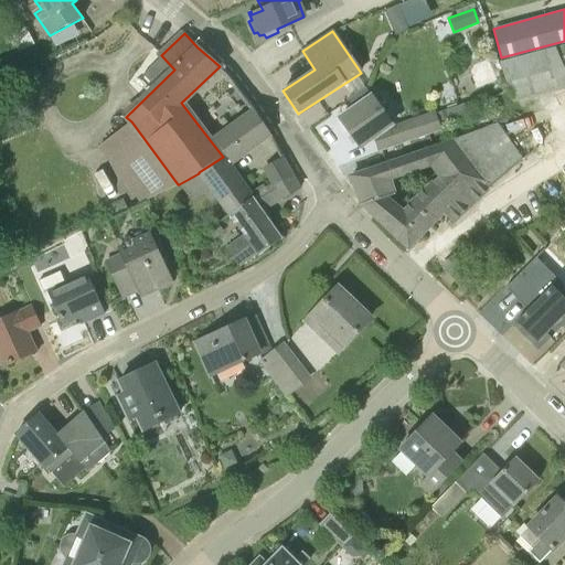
[(513,99),(551,89),(537,51),(502,61),(500,62),(513,99)]
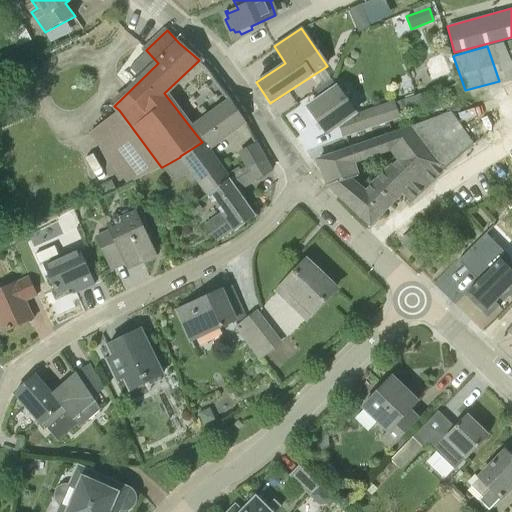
[(0,95),(19,88),(14,77),(0,83),(0,95)]
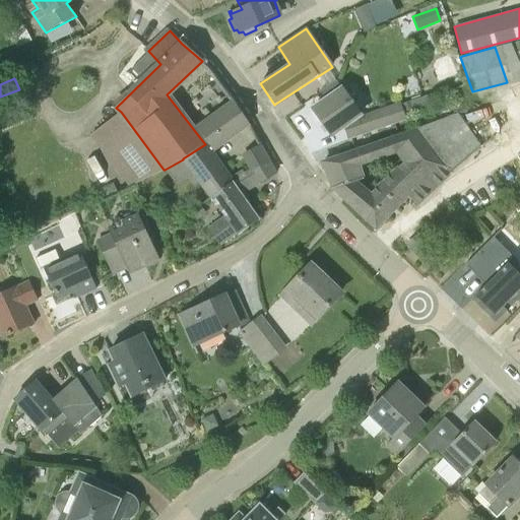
[(361,115),(348,99),(336,82),(322,92),(326,100),(313,109),(332,135),(346,125),(350,137),(361,133),(407,120),(406,118),(401,104),(400,103),(361,115)]
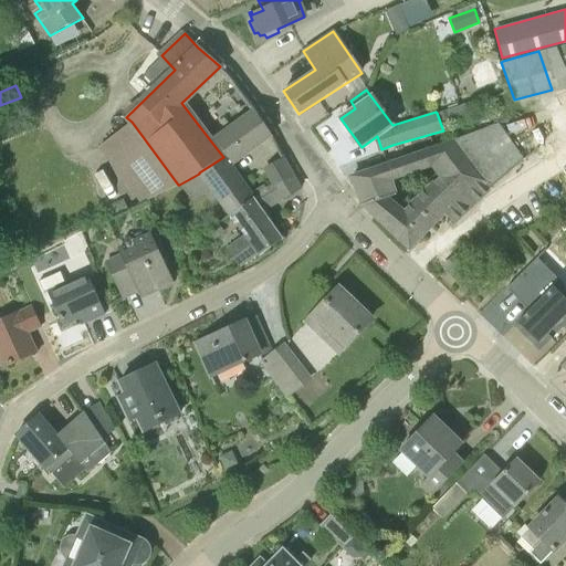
[(471,117),(467,107),(465,104),(437,113),(442,128),(464,122),(471,117)]
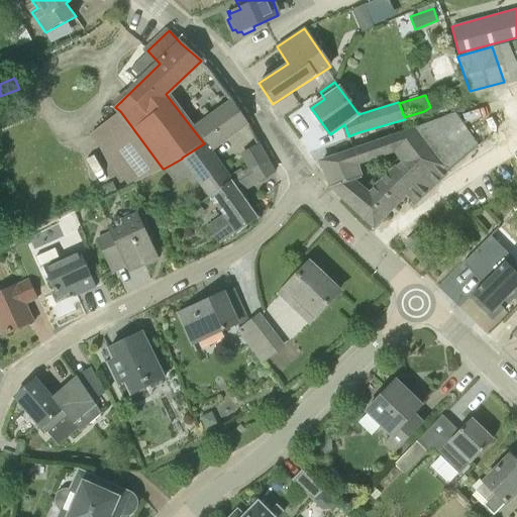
[(193,129),(204,143),(182,158),(182,159),(210,196),(231,181),(209,151),(248,123),(233,100),(193,129)]
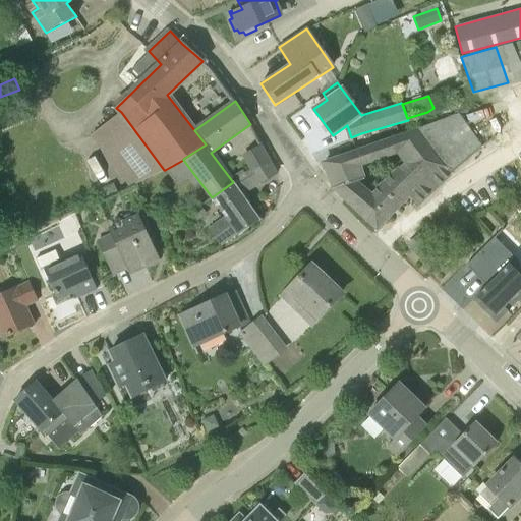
[(451,174),(481,148),(459,114),(389,138),(395,156),(398,155),(404,163),(390,177),(409,196),(418,205),(451,174)]
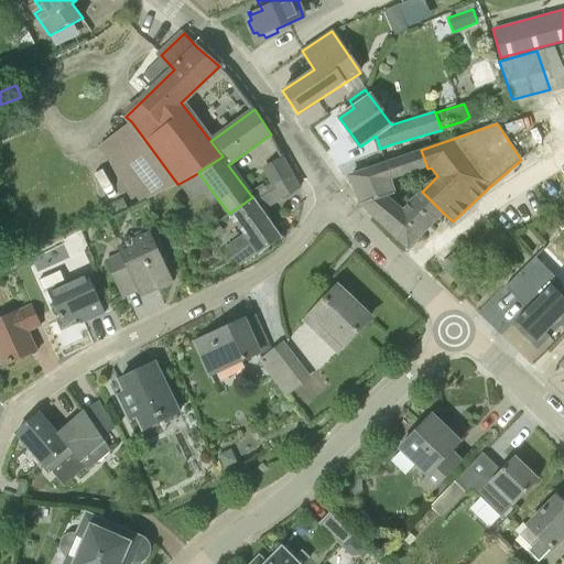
[(361,204),(389,196),(397,195),(392,181),(427,169),(421,150),(348,175),(361,204)]
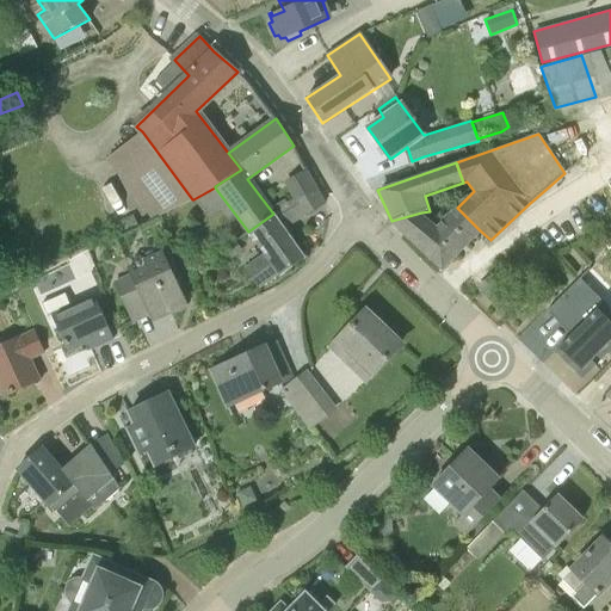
[(295,197),(314,186),(306,170),(285,180),(295,197)]
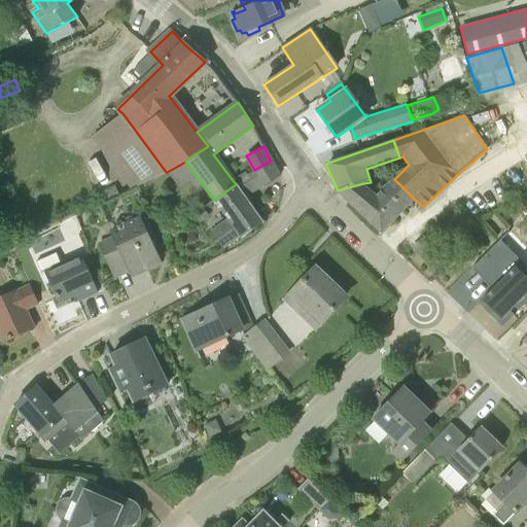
[(236,184),(214,200),(218,205),(230,219),(213,232),(224,247),(241,235),(243,238),(264,222),(244,197),(278,175),(271,161),(254,170),(255,171),(236,184)]
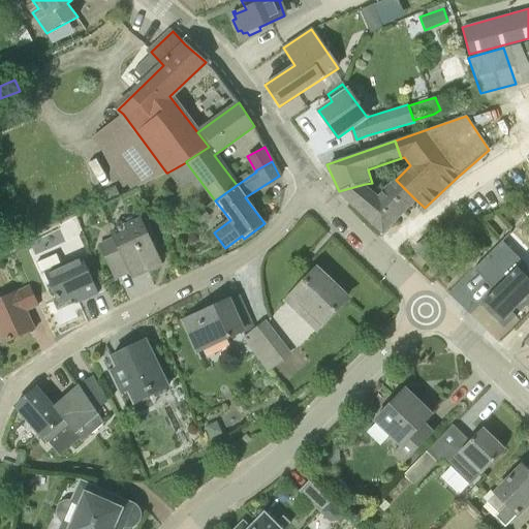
[(415,199),(396,180),(378,196),(365,184),(339,191),(360,210),(382,231),(415,199)]
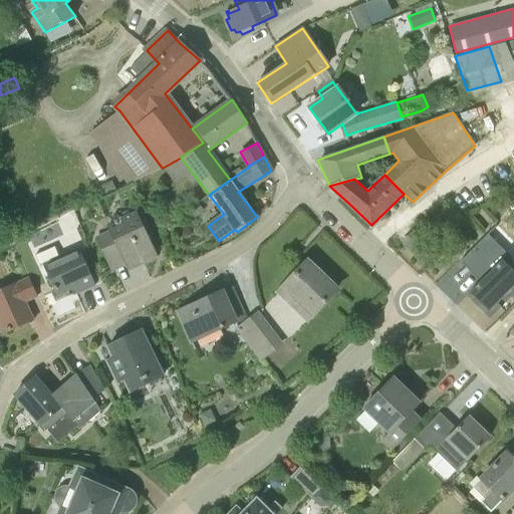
[(198,203),(186,211),(192,220),(204,212),(198,203)]
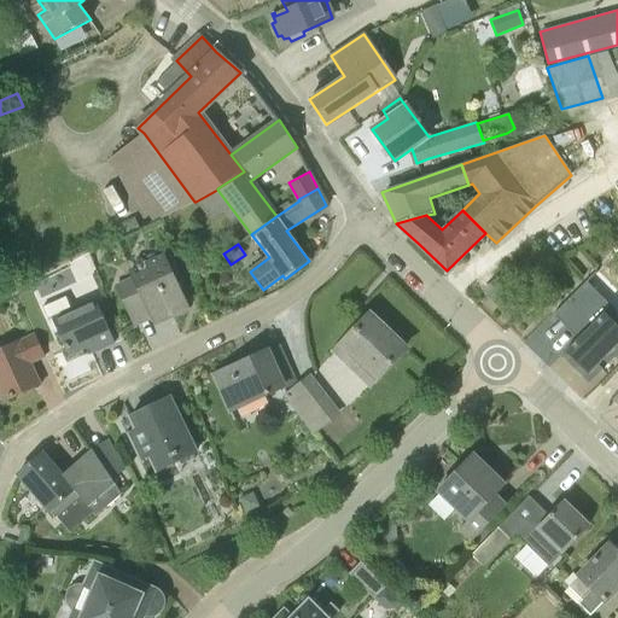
[(135,326),(152,318),(156,324),(188,309),(164,256),(132,272),(134,278),(117,285),(135,326)]
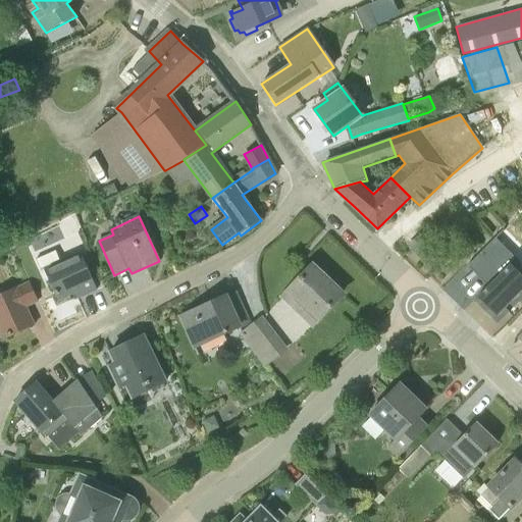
[(64,231),(76,231),(76,221),(65,221),(64,231)]
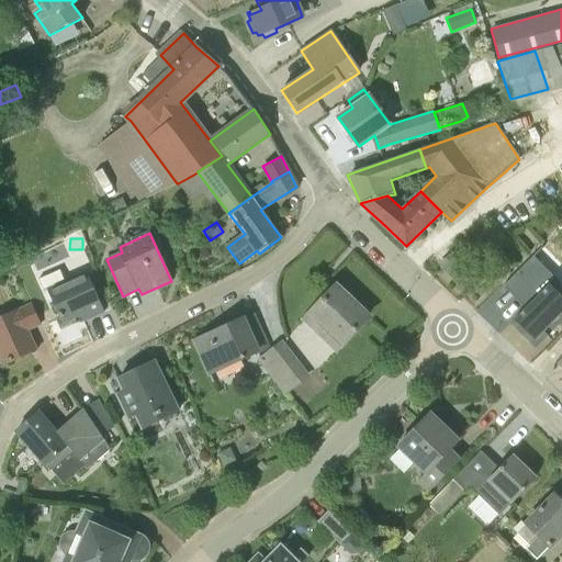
[(471,273),(452,253),(439,263),(457,285),(471,273)]
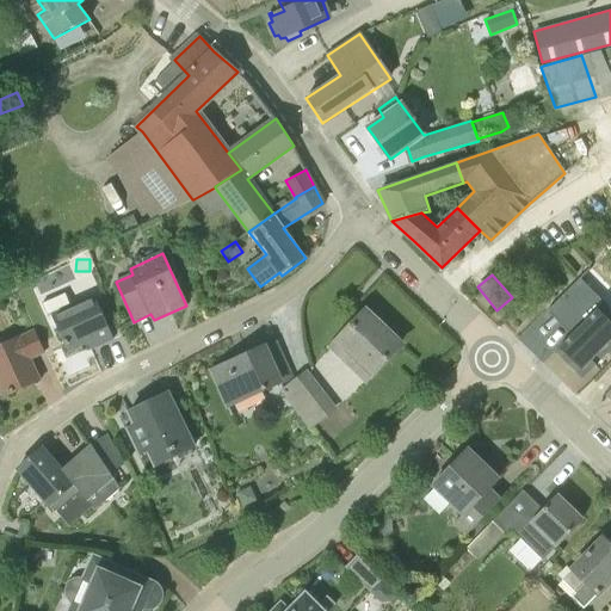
[(594,313),(571,289),(569,289),(550,307),(551,308),(555,312),(575,332),(559,347),(582,371),(610,341),(610,309),(604,302),(594,313)]
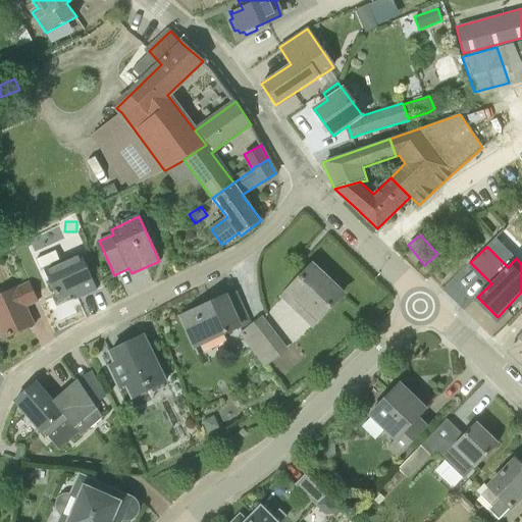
[(42,271),(45,269),(59,301),(83,290),(86,296),(97,291),(80,254),(61,262),(56,251),(37,260),(42,271)]
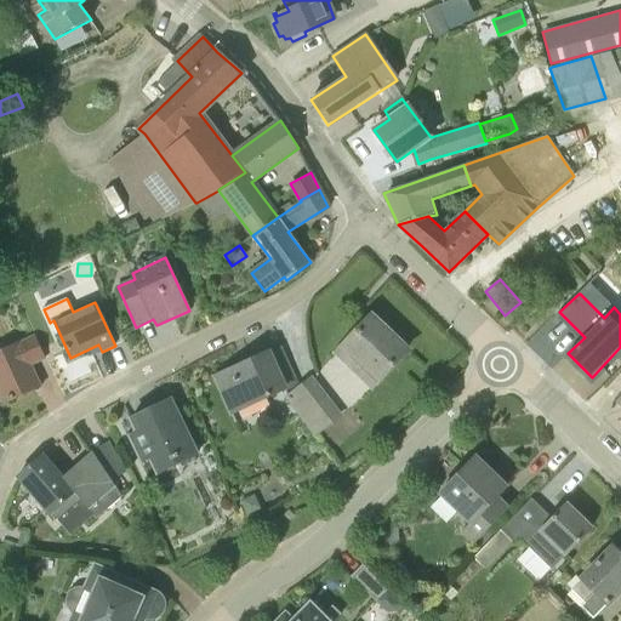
[(336,354),(371,388),(408,349),(372,317),(336,354)]
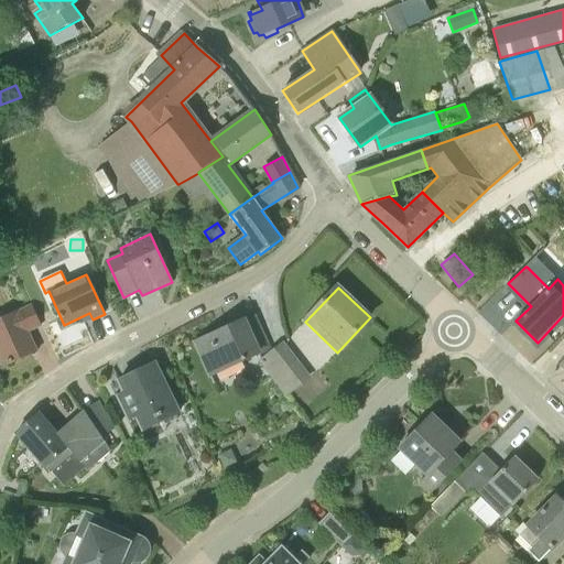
[(38,351),(29,331),(43,326),(33,305),(20,312),(19,310),(0,317),(0,358),(3,366),(38,351)]
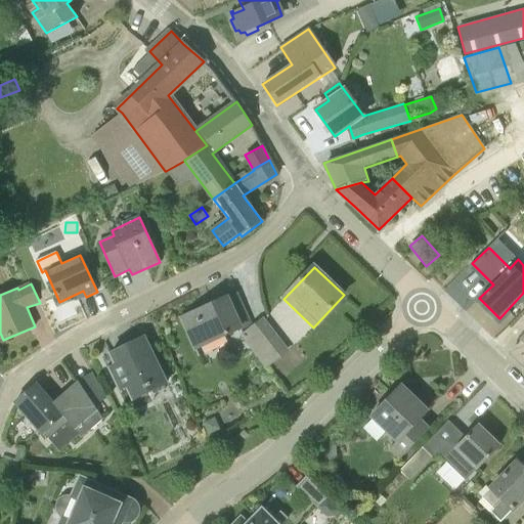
[(195,348),(250,323),(236,296),(228,299),(227,298),(182,318),(195,348)]
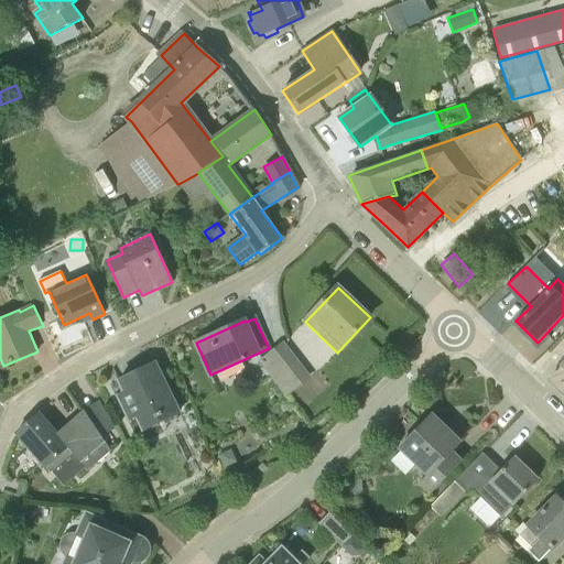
[(271,376),(285,394),(310,377),(283,344),(267,356),(278,370),(271,376)]
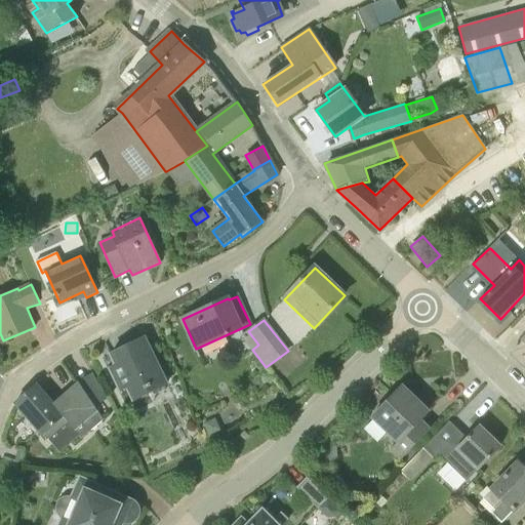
[(41,348),(57,345),(55,332),(39,335),(41,348)]
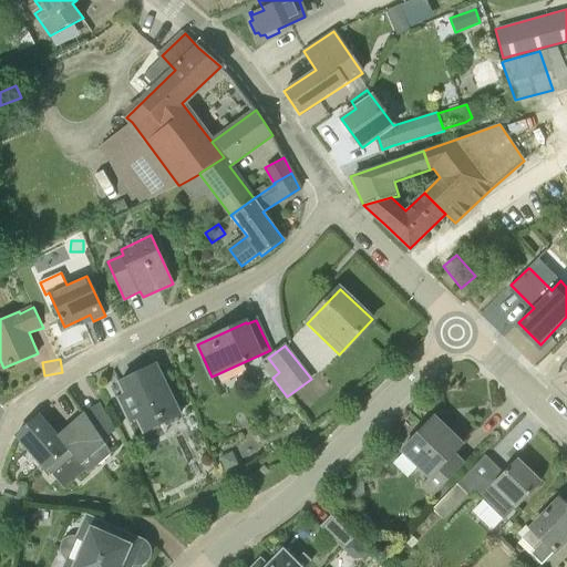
[(144,433),(181,414),(156,364),(120,383),(126,398),(120,400),(130,422),(137,419),(144,433)]
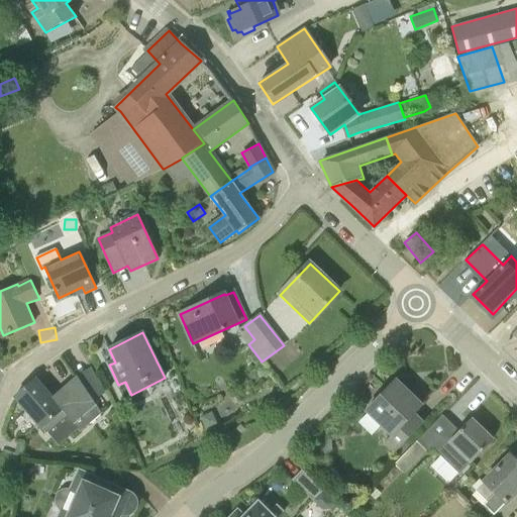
[(102,413),(96,406),(97,405),(77,376),(53,397),(48,394),(35,379),(15,397),(42,427),(62,410),(73,424),(74,423),(80,431),(102,413)]
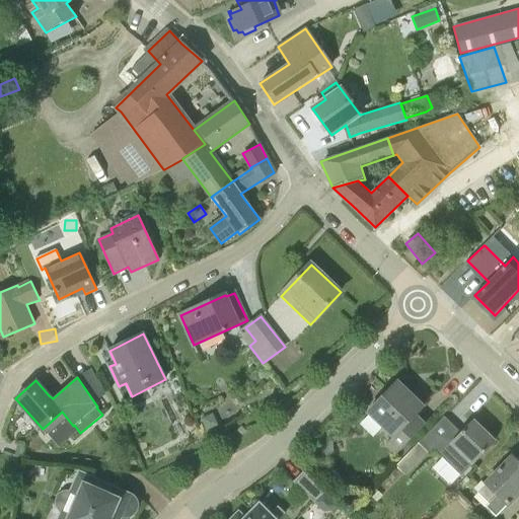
[(385,445),(395,456),(425,425),(416,416),(424,406),(397,381),(368,413),(393,437),(385,445)]
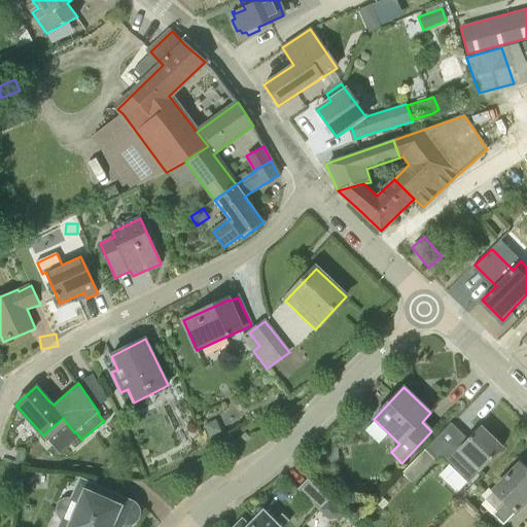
[(204,425),(209,436),(220,431),(215,420),(204,425)]
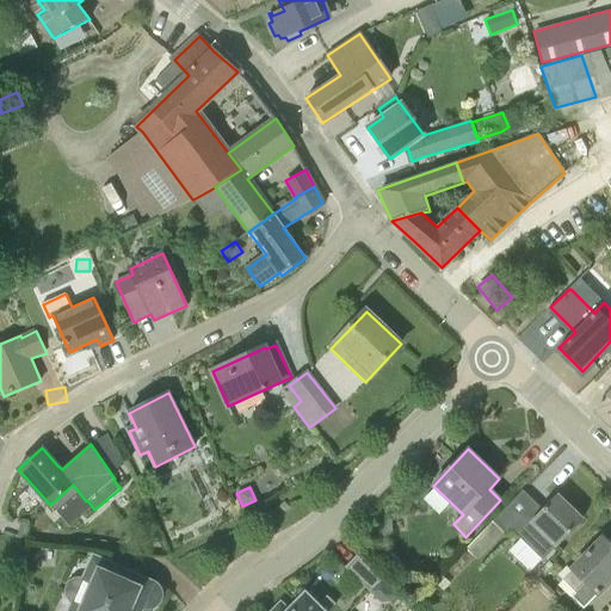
[(557,495),(543,511),(524,489),(467,549),(466,548),(448,567),(458,576),(476,557),(479,561),(504,534),(507,536),(513,531),(542,561),(555,547),(582,519),(557,495)]
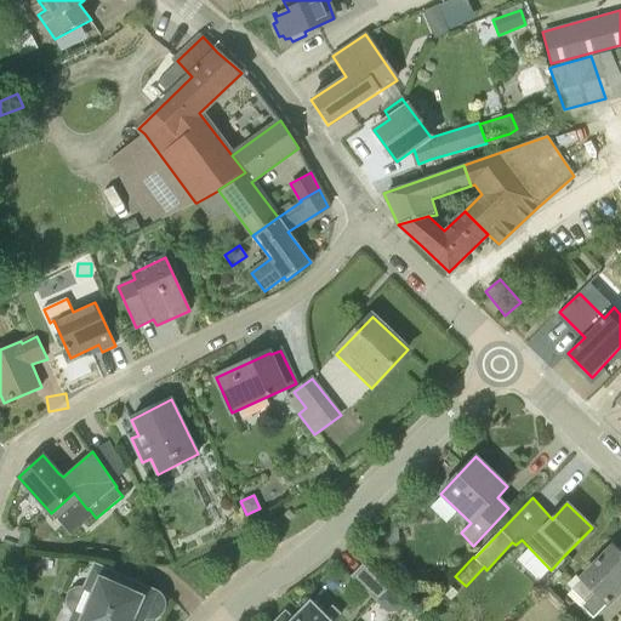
[(388,545),(398,545),(398,529),(387,529),(388,545)]
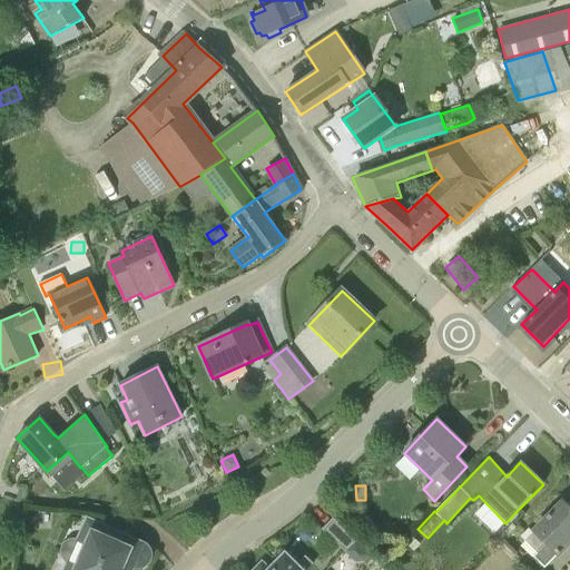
[(569,510),(562,502),(524,541),(537,553),(533,557),(544,568),(558,554),(569,543),(567,540),(569,536),(569,510)]
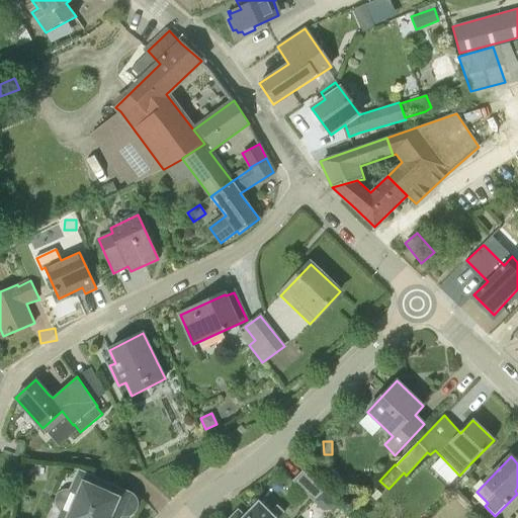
[(320,495),(323,492),(303,471),(292,482),(314,502),(320,495)]
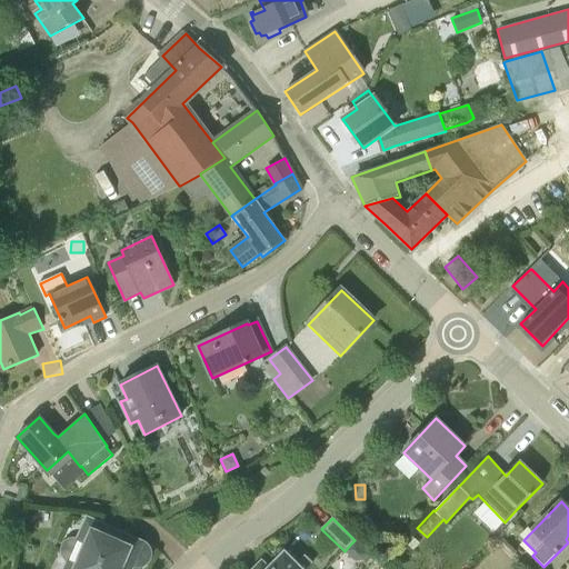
[(100,525),(98,530),(85,525),(78,541),(86,546),(77,565),(69,560),(65,568),(130,568),(132,566),(139,567),(145,565),(148,559),(149,553),(147,548),(142,543),(100,525)]
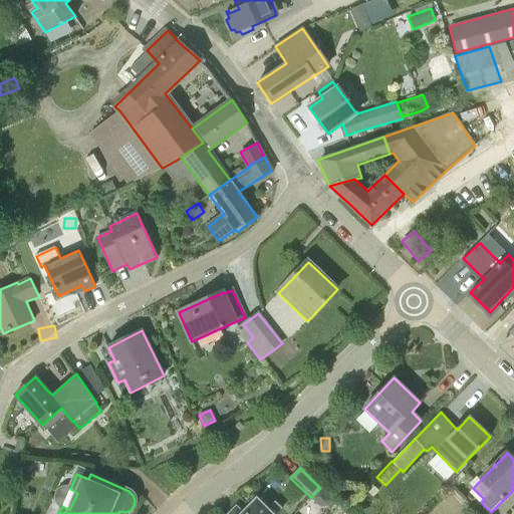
[(317,491),(311,498),(319,505),(327,505),(332,500),(320,488),(317,491)]
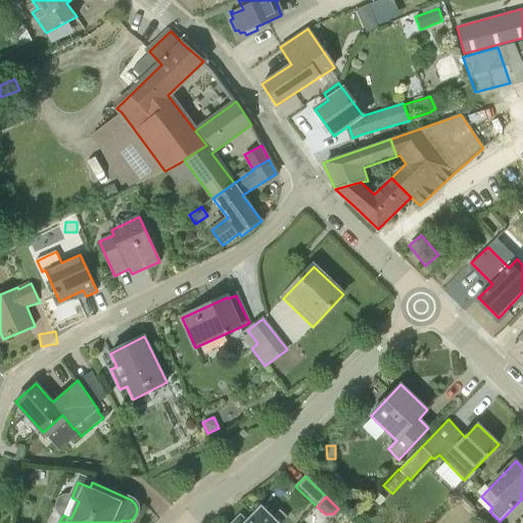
[(282,522),(287,517),(280,511),(272,519),(262,509),(247,522),(240,516),(233,522),(282,522)]
